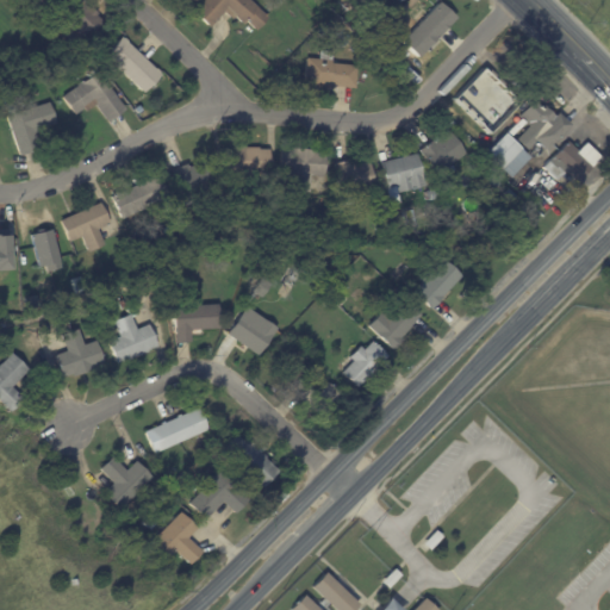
[(87,0),(88,1),(86,4),(92,10),(93,7),(101,13),(99,16),(106,22),(91,41),(79,31),(69,42),(56,31),(67,19),(56,10),(64,0),(87,0)]
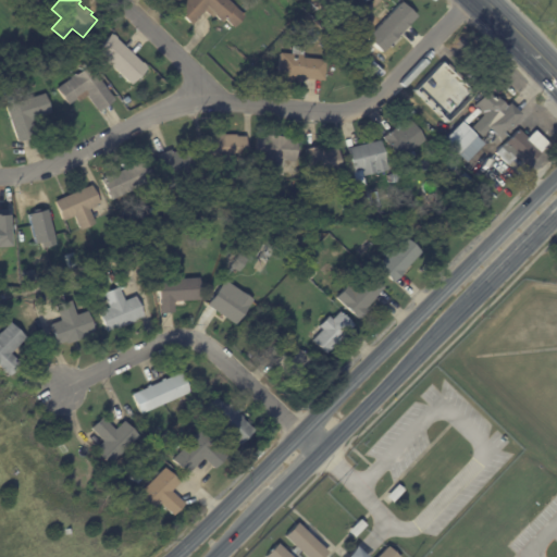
[(227,0),(245,17),(235,27),(227,20),(223,23),(217,16),(212,21),(205,13),(193,26),(177,11),(188,0),(227,0)]
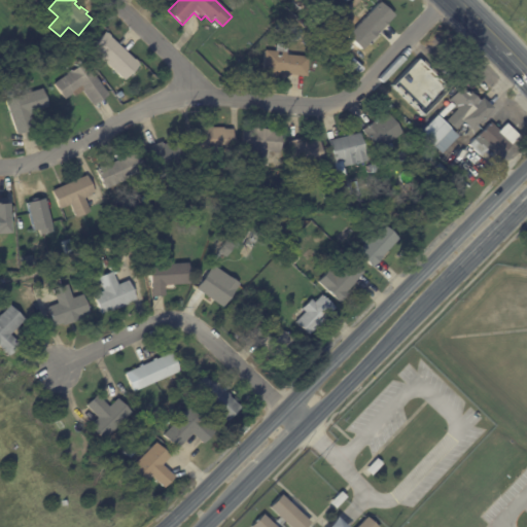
[(313,0),(315,1),(304,12),(291,1),(292,0),(313,0)]
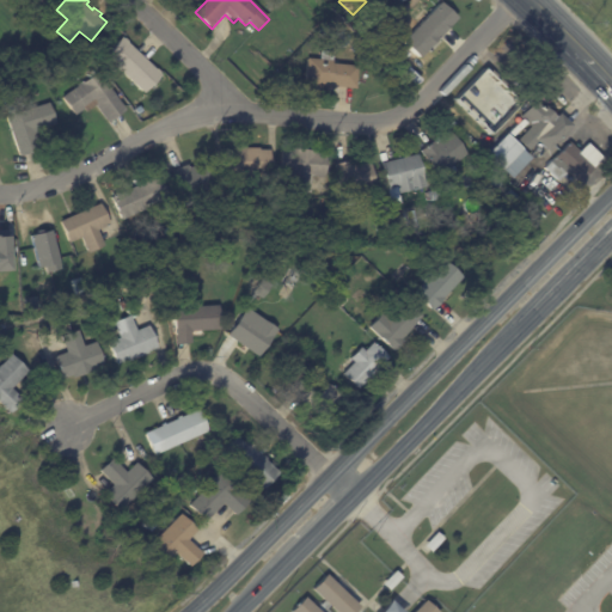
[(451,26),(421,59),(405,43),(441,4),(458,19),(451,26)]
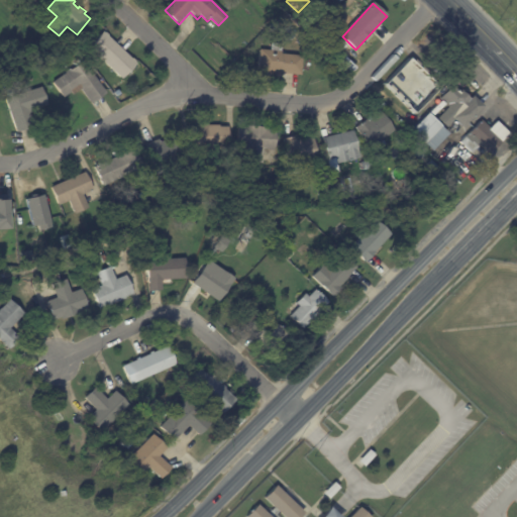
[(133,63),(117,79),(86,46),(102,30),(133,63)]
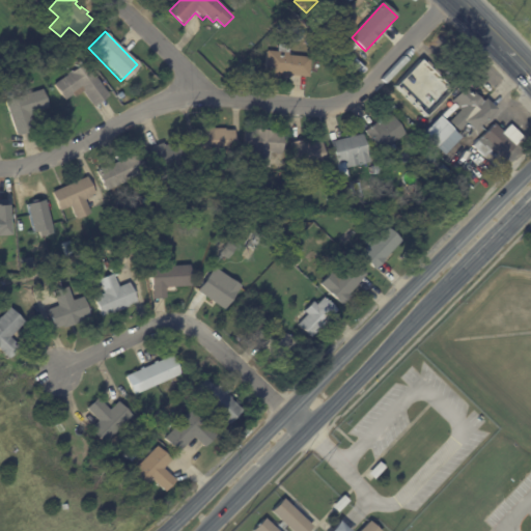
[(287,45),(286,54),(308,56),(307,77),(262,73),(264,50),(276,51),(277,44),(287,45)]
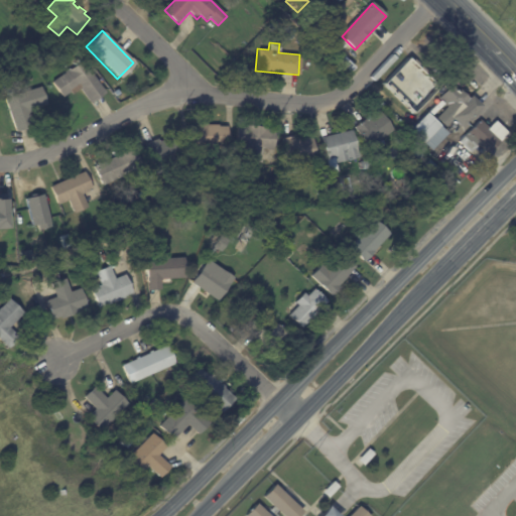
[(426,56),(428,54),(450,78),(428,100),(416,88),(418,86),(410,78),(408,81),(395,67),(408,53),(418,65),(426,56)]
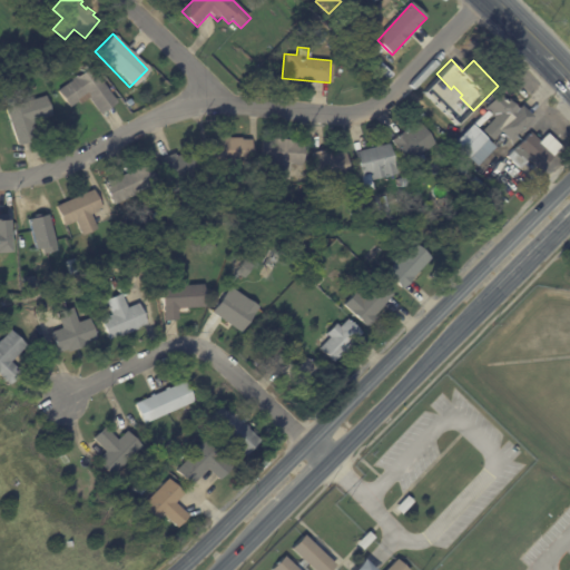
[(114,106),(101,115),(90,99),(82,105),(80,102),(71,108),(59,91),(74,81),(72,80),(78,77),(79,78),(92,68),(118,102),(114,106)]
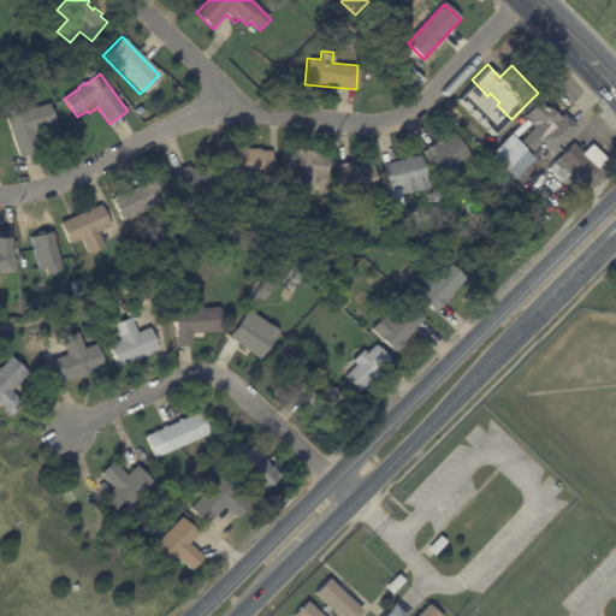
[(552,108),(563,119),(568,114),(580,126),(555,152),(545,142),(535,152),(525,141),(538,129),(527,118),(544,100),(552,108)]
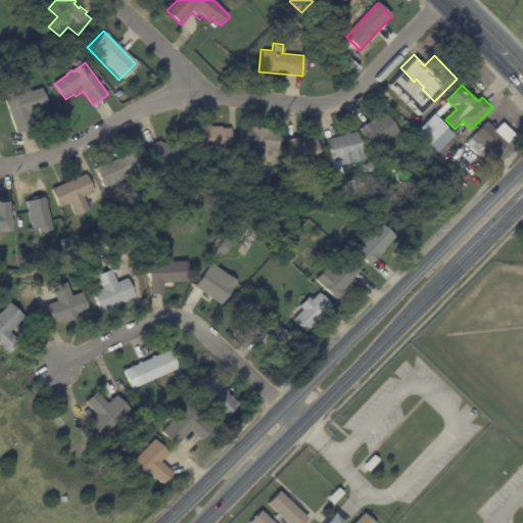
[(33,130),(18,135),(7,100),(43,89),(49,106),(38,110),(39,112),(32,114),(36,129),(33,130)]
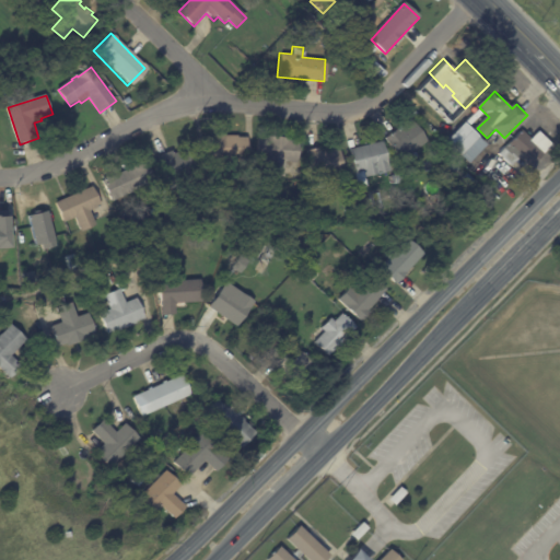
[(387,137),(398,130),(397,129),(410,118),(413,121),(429,141),(415,152),(419,156),(406,166),(386,139),(387,137)]
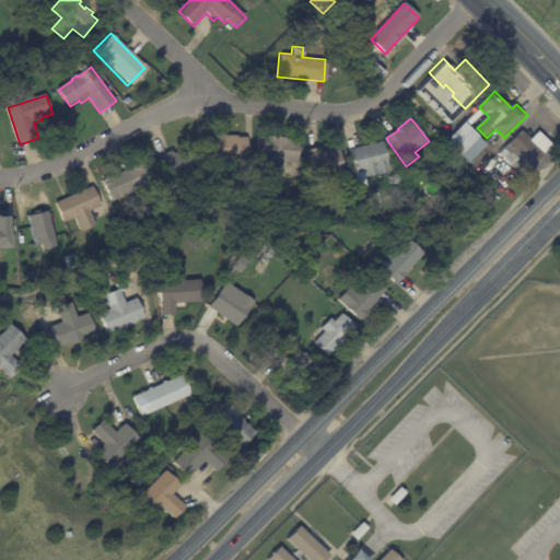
[(442,141),(465,163),(483,144),(461,123),(442,141)]
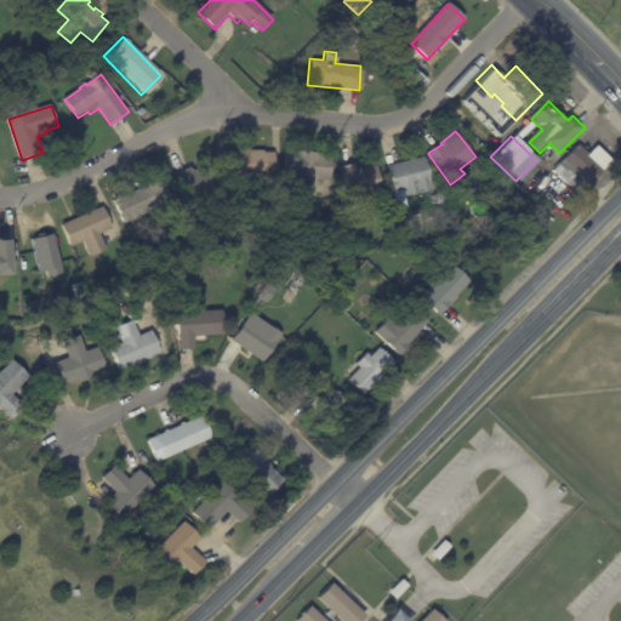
[(567,184),(553,171),(579,144),(591,155),(598,147),(611,160),(587,186),(576,175),(567,184)]
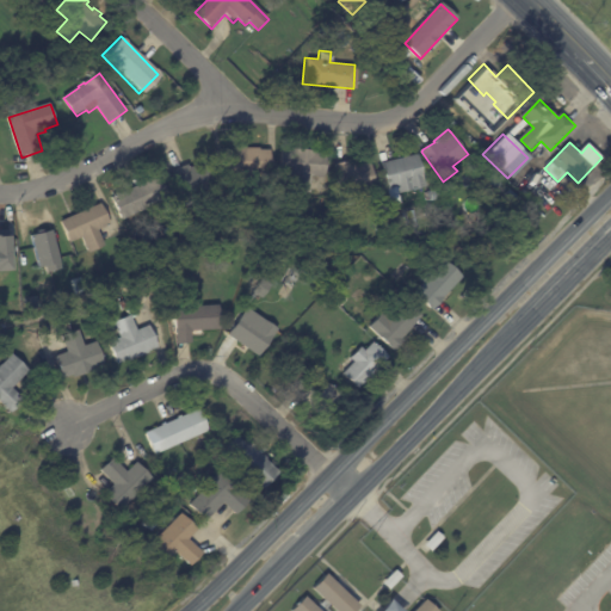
[(236,150),(238,150),(238,148),(261,148),(260,149),(272,149),(272,173),(258,173),(258,189),(240,189),(240,173),(228,172),(228,149),(236,150)]
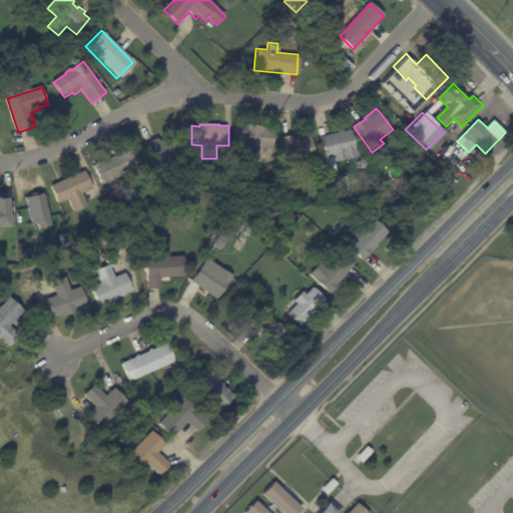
[(268,128),(276,129),(275,149),(263,148),(262,160),(246,159),(247,146),(236,146),(237,126),(246,127),(246,124),(267,126),(267,128),(268,128)]
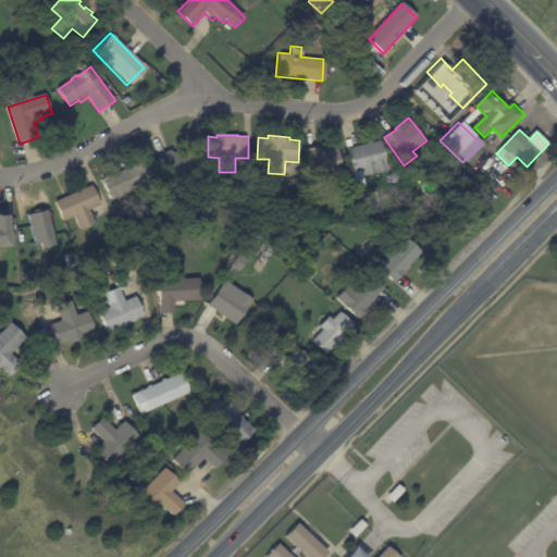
[(368,186),(359,188),(349,149),(382,140),(390,171),(364,176),(368,186)]
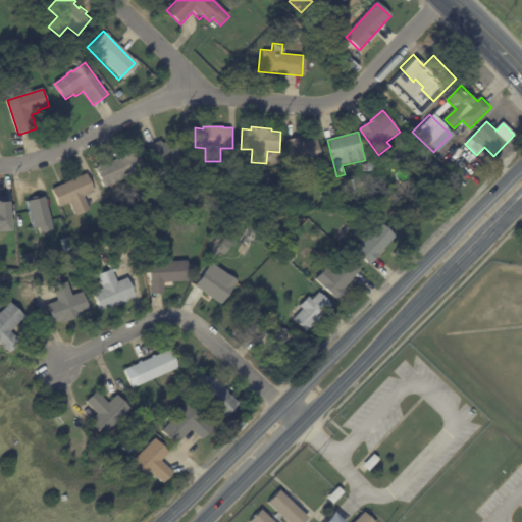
[(162,141),(163,144),(178,138),(187,161),(171,166),(173,169),(161,173),(161,171),(158,172),(149,146),(162,141)]
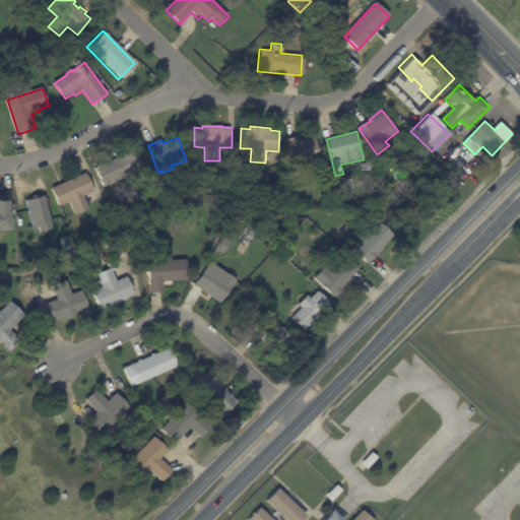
[(317,138),(320,161),(305,164),(306,170),(293,171),(291,166),(289,166),(286,139),(301,138),(301,140),(317,138)]
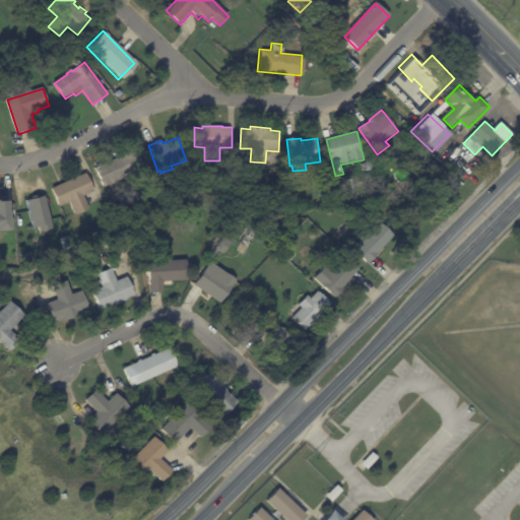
[(417,149),(427,158),(418,167),(409,157),(417,149)]
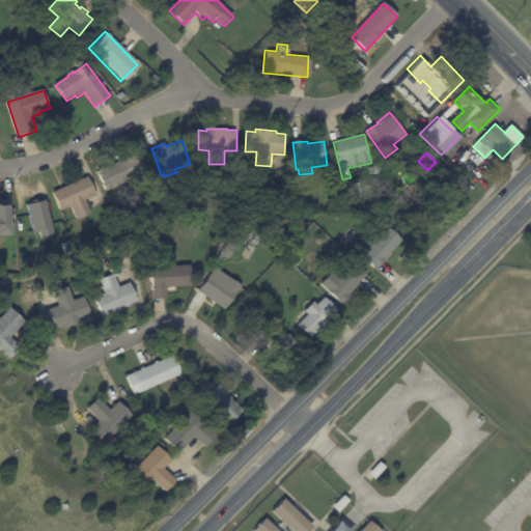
[(148,173),(107,192),(98,171),(110,165),(111,167),(139,154),(148,173)]
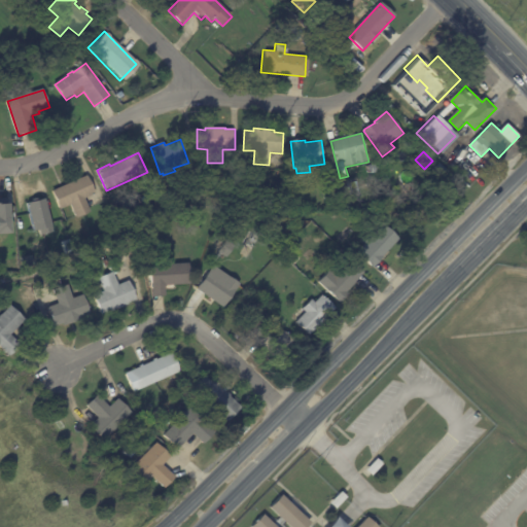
[(447,171),(441,176),(434,170),(441,164),(447,171)]
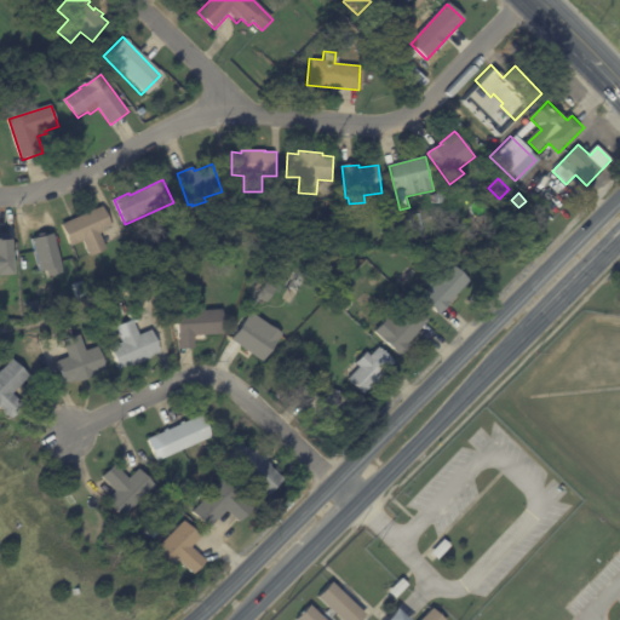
[(447,204),(435,205),(434,195),(446,194),(447,204)]
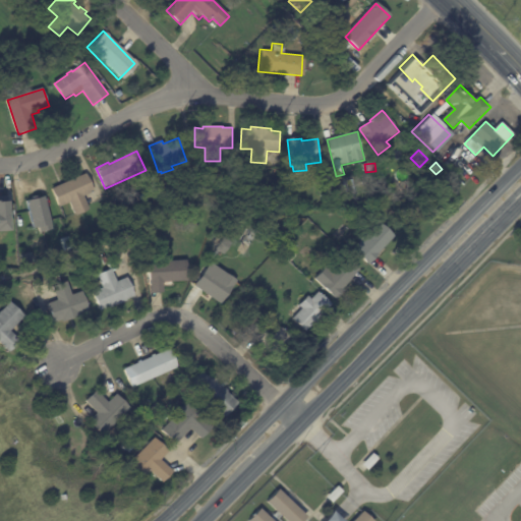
[(84,196),(91,210),(77,216),(71,203),(60,208),(53,189),(87,174),(95,191),(84,196)]
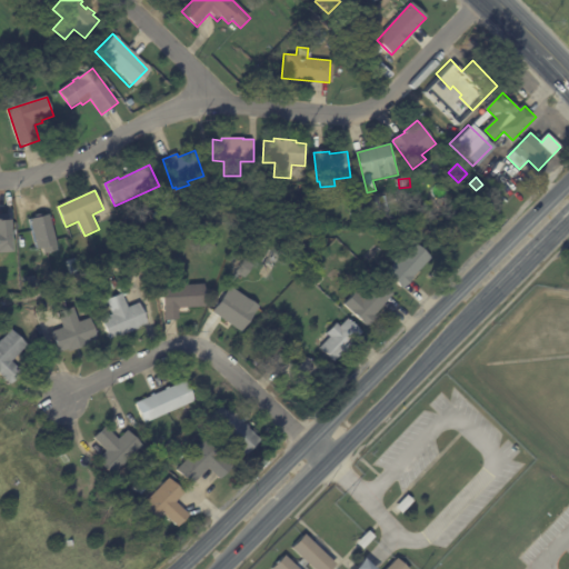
[(26,219),(45,213),(56,249),(41,253),(39,248),(35,249),(26,219)]
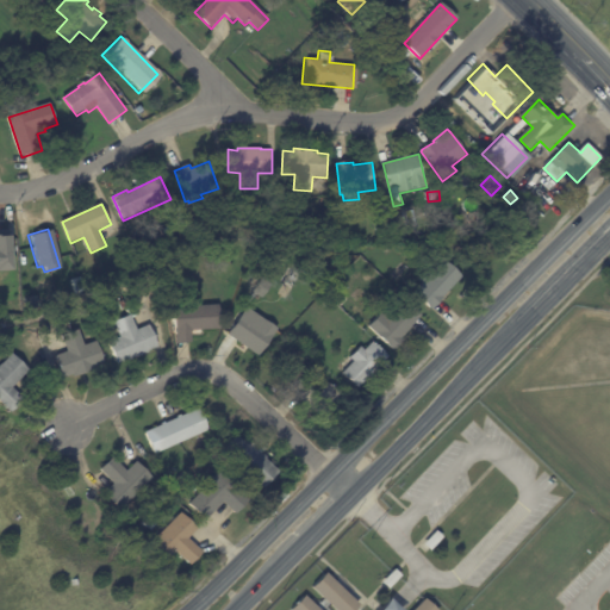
[(442,300),(434,311),(415,293),(424,284),(419,280),(427,272),(433,277),(446,262),(464,278),(442,300)]
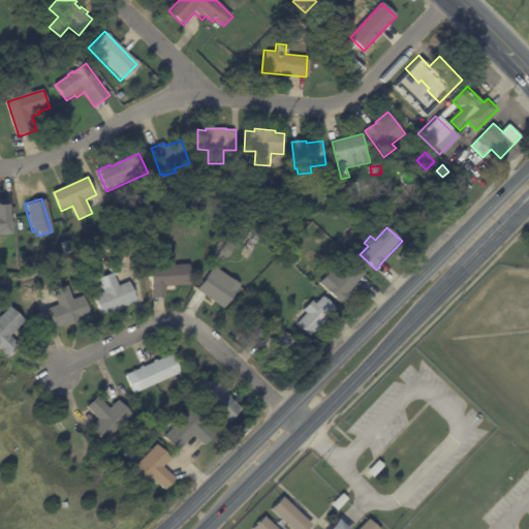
[(236,241),(239,243),(236,247),(242,252),(236,262),(221,253),(231,238),(236,241)]
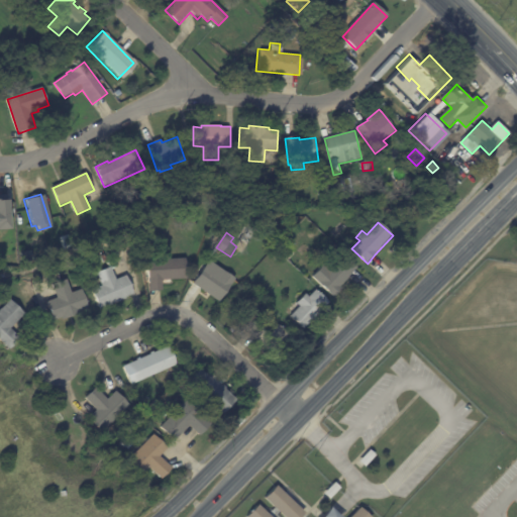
[(163,291),(152,292),(151,282),(150,282),(149,270),(147,270),(146,263),(150,263),(150,261),(161,260),(161,255),(170,254),(170,260),(188,259),(189,279),(164,281),(165,291),(163,291)]
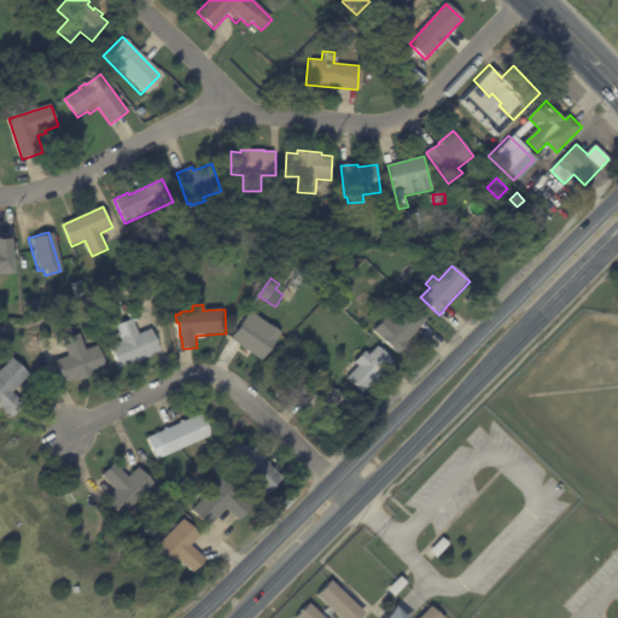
[(426,321),(418,331),(419,332),(408,344),(409,345),(400,356),(374,332),(394,313),(400,318),(412,305),(427,320),(426,321)]
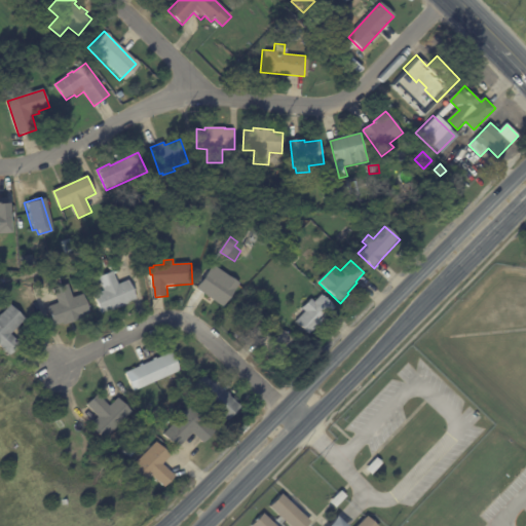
[(204,294),(198,289),(215,265),(240,284),(224,307),(204,294)]
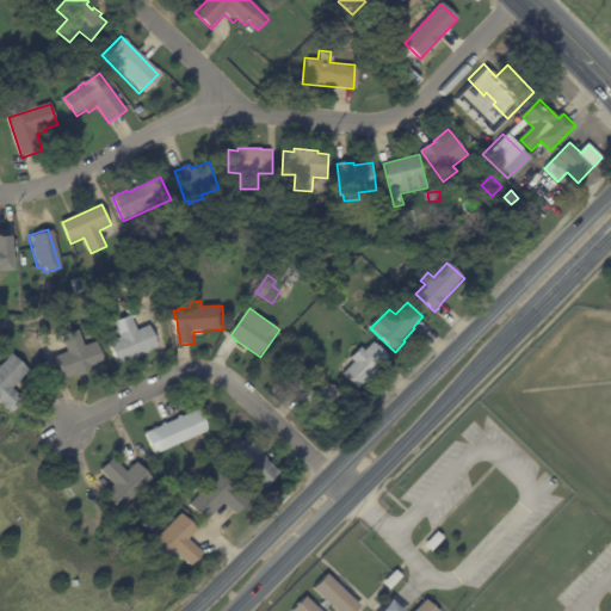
[(140,359),(121,366),(111,344),(123,339),(117,323),(135,318),(141,332),(152,327),(161,351),(140,359)]
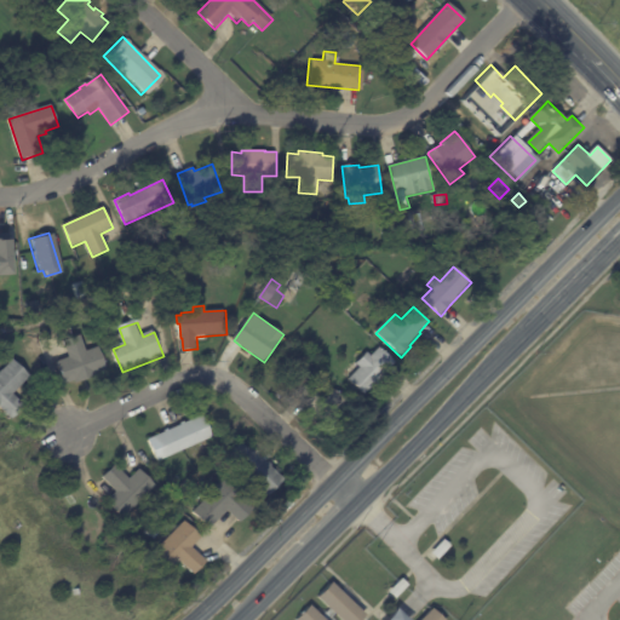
[(62,384),(53,361),(67,356),(61,340),(78,334),(84,351),(96,346),(103,368),(62,384)]
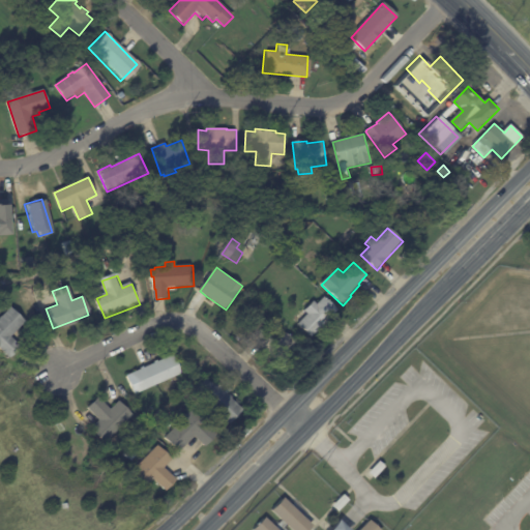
[(339,310),(312,337),(298,325),(308,315),(305,311),(315,301),(318,304),(325,297),(339,310)]
